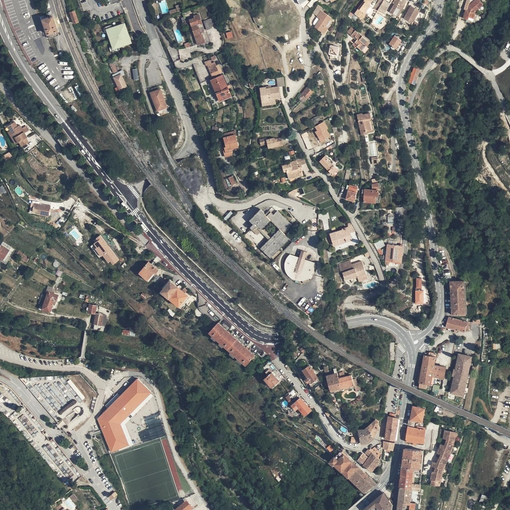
[(370,19),(374,12),(370,10),(374,4),(368,0),(362,0),(352,14),(359,19),(363,14),(370,19)]
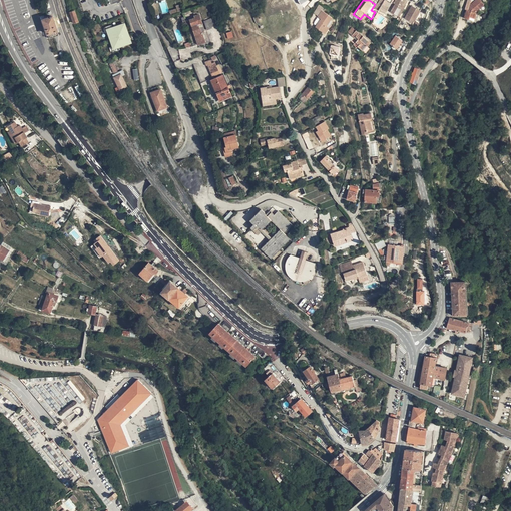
[(390,10),(398,15),(405,3),(403,2),(403,0),(393,0),(393,1),(394,2),(390,10)]
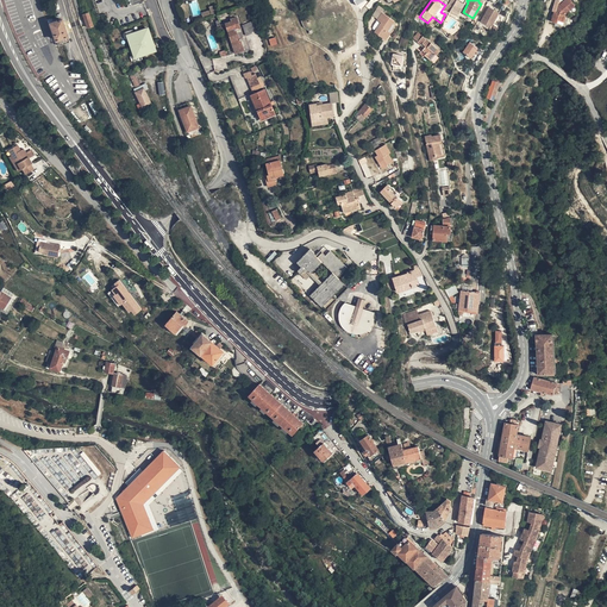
[(562,20),(561,19),(557,18),(558,16),(561,18),(562,18),(569,7),(561,1),(555,8),(554,12),(552,11),(554,7),(555,4),(550,2),(548,13),(552,14),(552,16),(550,14),(549,18),(554,19),(551,27),(558,29),(562,20)]
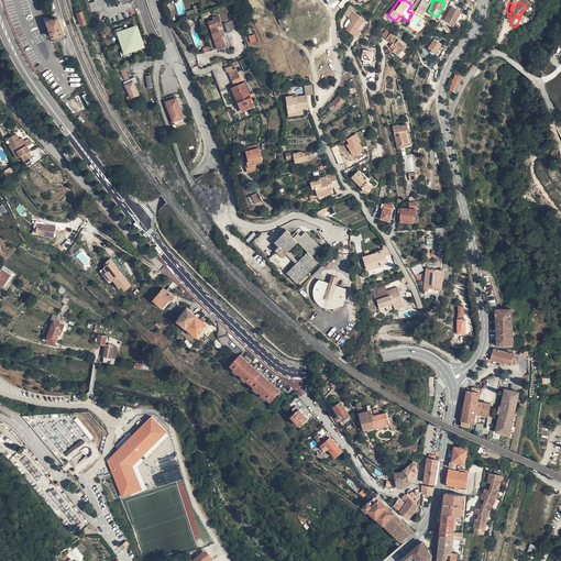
[(452,24),(460,10),(451,4),(443,19),(452,24)]
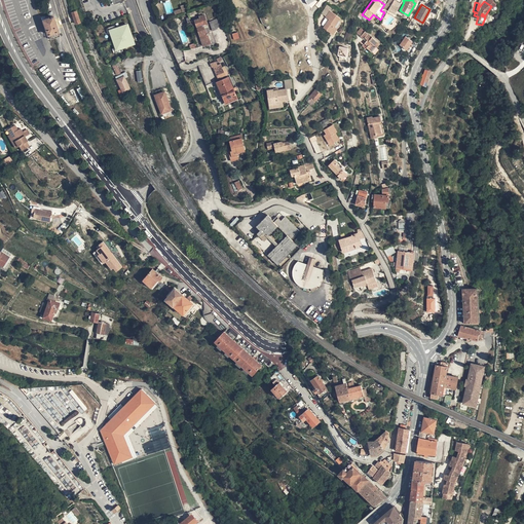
[(325,16),(330,10),(326,7),(321,14),(325,16)]
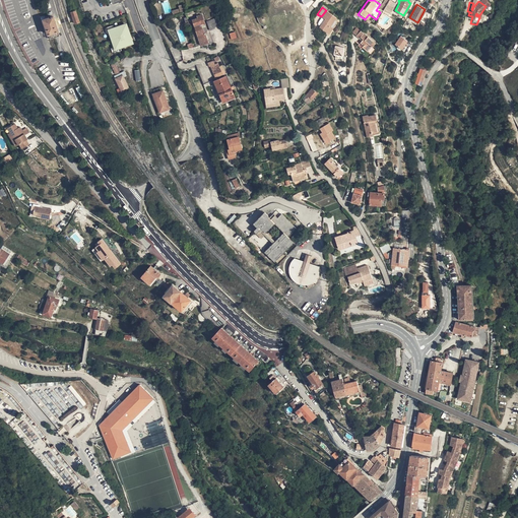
[(335,17),(326,10),(321,16),(320,17),(323,19),(317,27),(327,35),(331,28),(330,28),(336,20),(334,19),(335,17)]
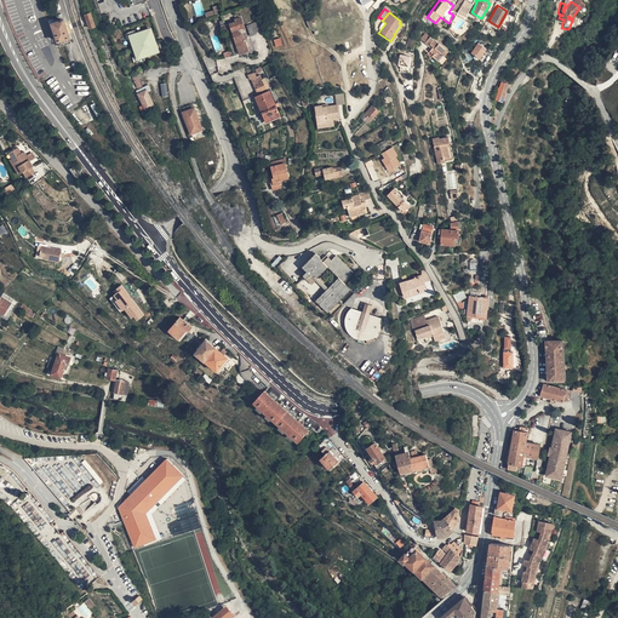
[(315,15),(312,15),(309,16),(307,19),(307,22),(308,26),(310,28),(313,29),(316,29),(319,27),(320,24),(321,21),(320,18),(318,16),(315,15)]
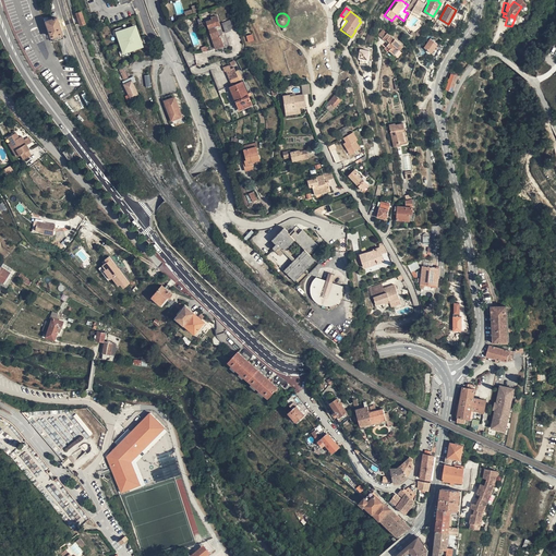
[(79,14),(74,15),(79,28),(83,26),(79,14)]
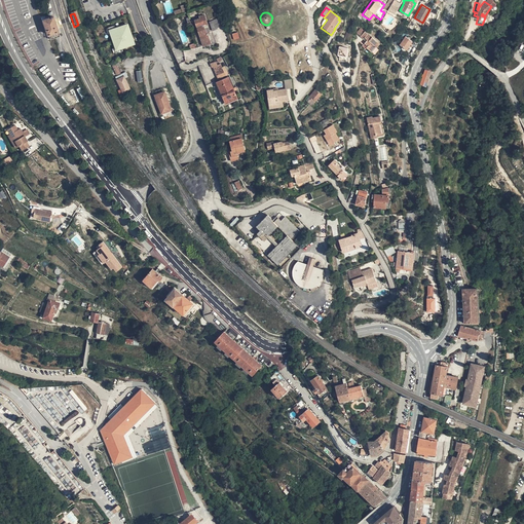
[(58,30),(52,14),(47,15),(39,19),(40,21),(45,35),(58,30)]
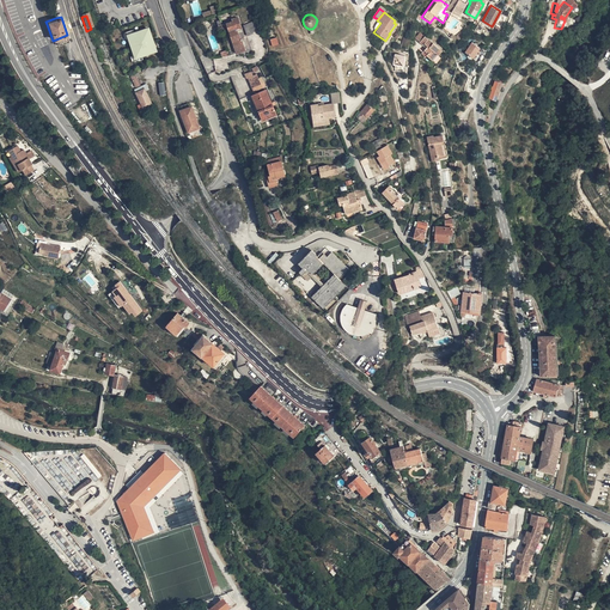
[(243,47),(242,42),(237,30),(241,29),(237,18),(231,20),(232,23),(225,26),(236,55),(245,52),(243,47)]
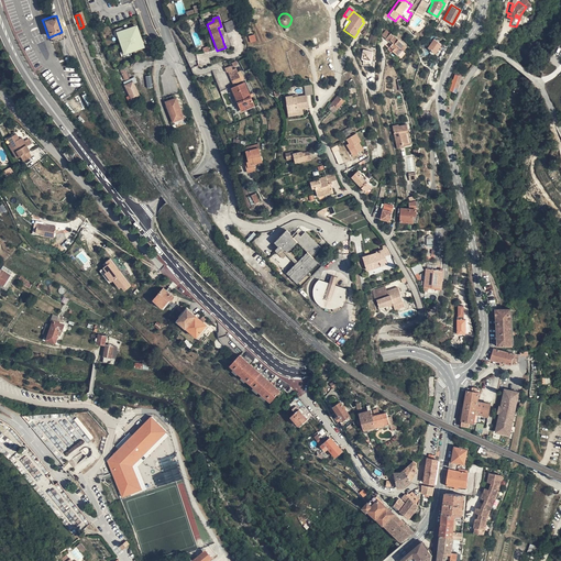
[(234,19),(223,23),(226,30),(237,25),(234,19)]
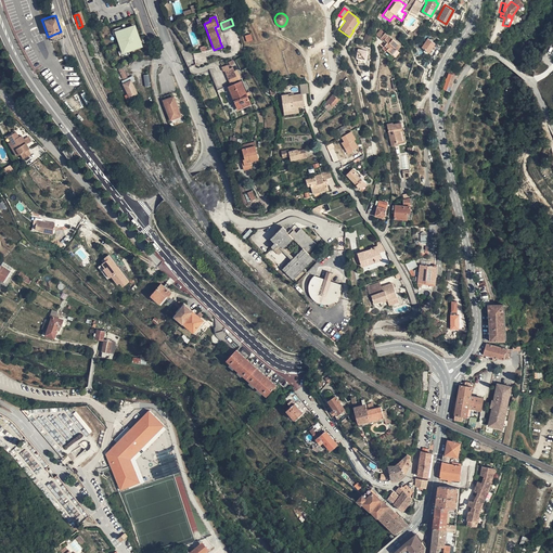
[(123,52),(127,51),(140,47),(141,43),(139,37),(138,37),(137,35),(138,34),(134,26),(132,25),(120,29),(116,31),(117,36),(116,36),(117,41),(119,40),(120,43),(118,44),(120,49),(121,49),(123,52)]
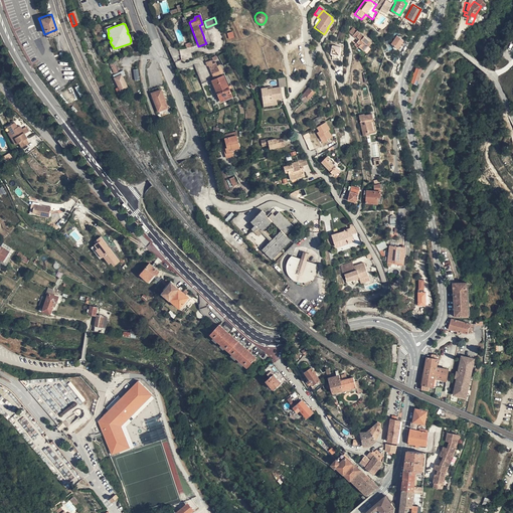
[(362,52),(366,47),(364,45),(367,41),(355,31),(351,36),(353,38),(350,42),(353,44),(352,45),(355,48),(356,47),(362,52)]
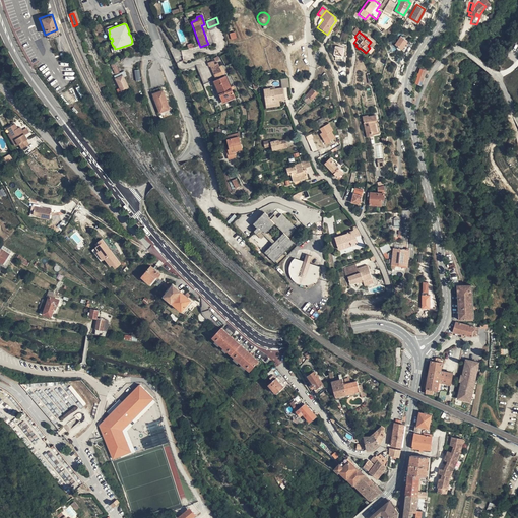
[(399,52),(406,44),(399,38),(392,46),(399,52)]
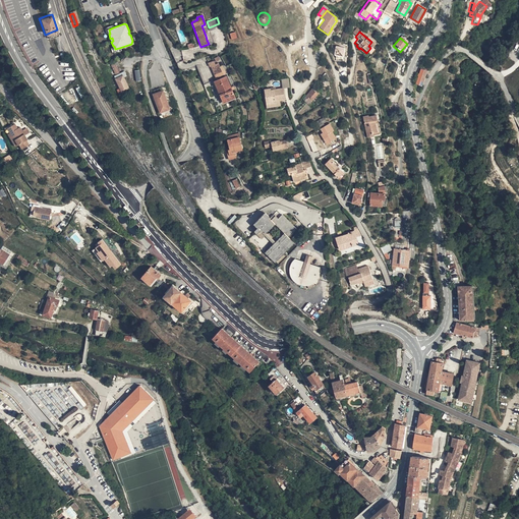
[(334,48),(332,57),(341,59),(344,50),(334,48)]
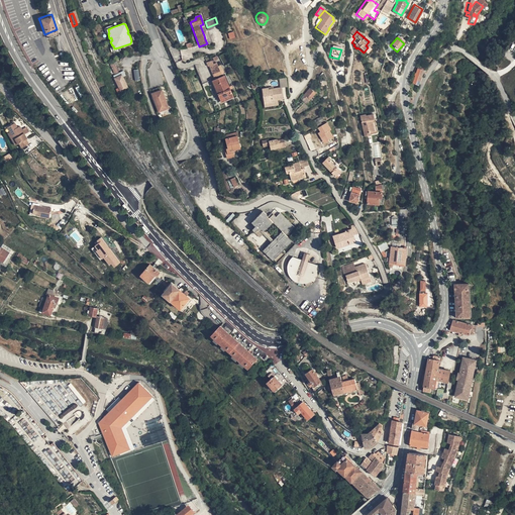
[(214,78),(221,75),(218,67),(216,63),(213,64),(211,61),(206,63),(208,68),(209,67),(214,78)]
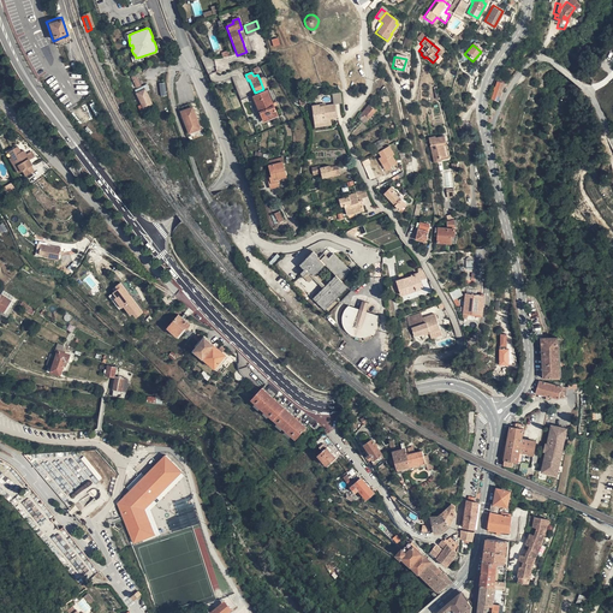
[(242,101),(249,97),(240,79),(232,79),(242,101)]
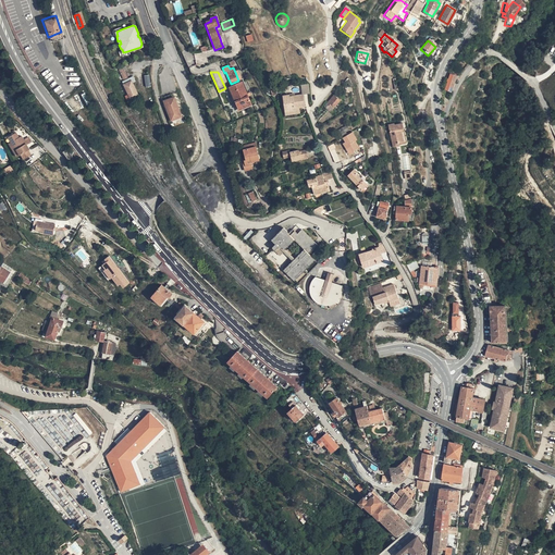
[(122,85),(123,85),(131,81),(132,83),(135,82),(132,76),(121,83),(122,85)]
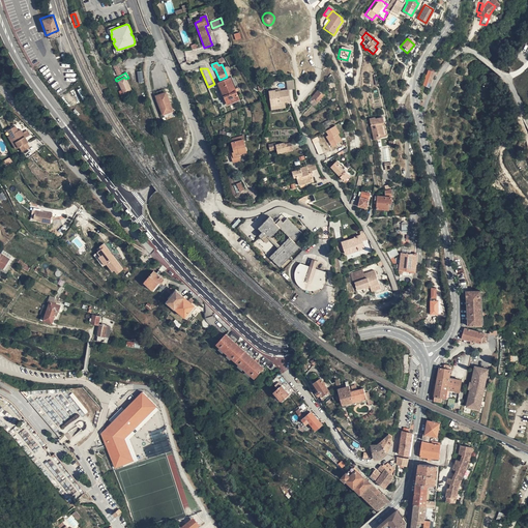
[(428,89),(431,75),(426,74),(421,88),(428,89)]
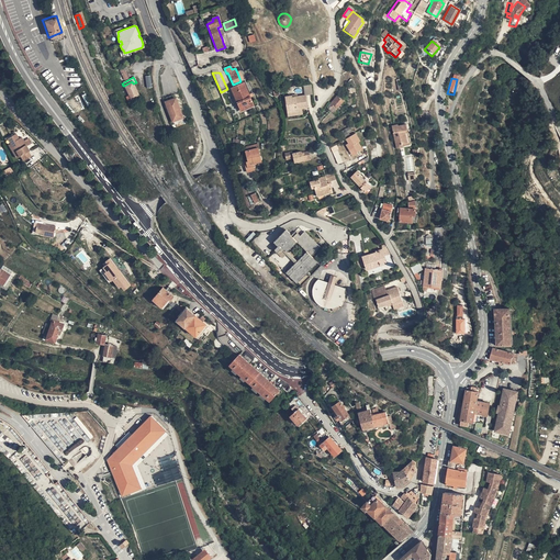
[(132,81),(124,86),(129,94),(132,100),(138,97),(133,84),(132,81)]
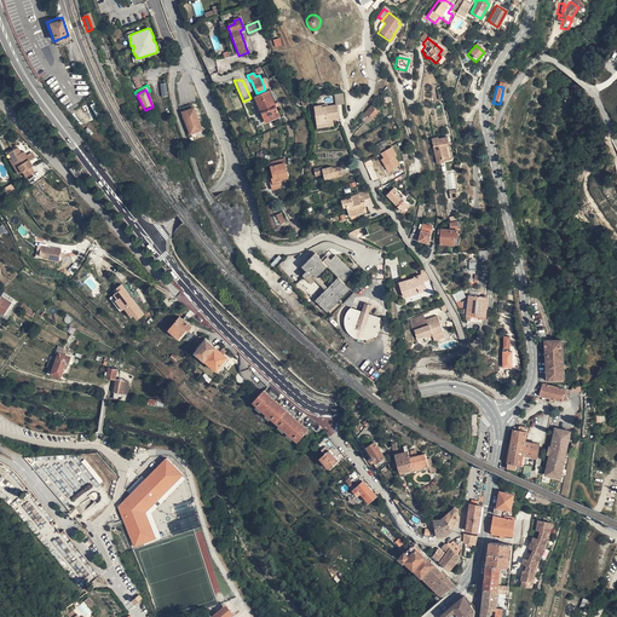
[(281,116),(269,91),(255,98),(266,122),(281,116)]
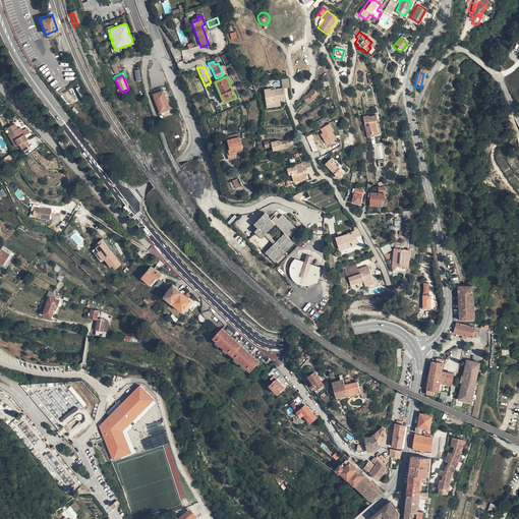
[(285,100),(283,89),(275,90),(270,91),(270,89),(264,90),(265,97),(266,105),(275,104),(275,101),(280,101),(285,100)]
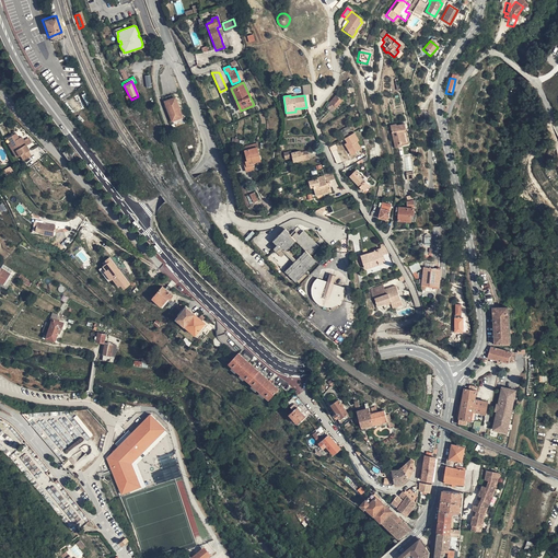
[(341,102),(336,95),(327,104),(333,109),(341,102)]
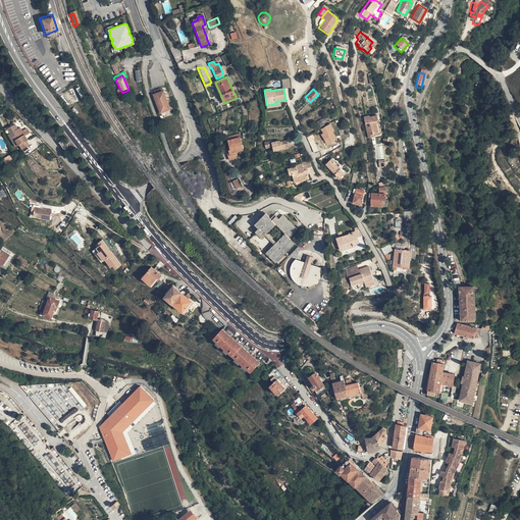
[(159,112),(168,109),(162,92),(152,95),(159,112)]
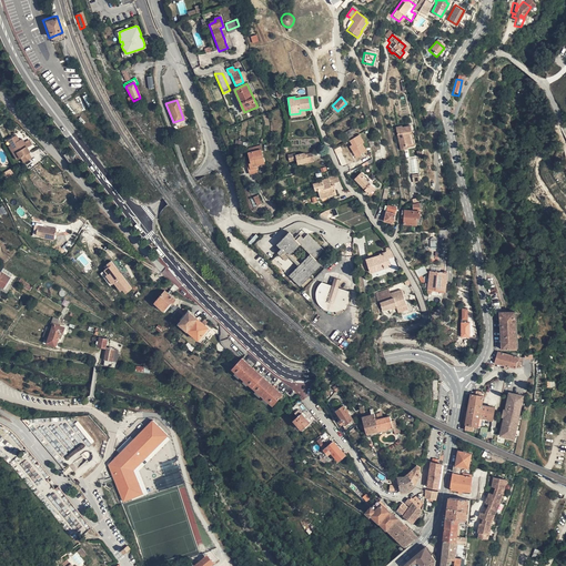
[(400,127),(398,125),(394,128),(400,149),(405,148),(404,145),(411,144),(407,134),(411,133),(408,124),(400,127)]
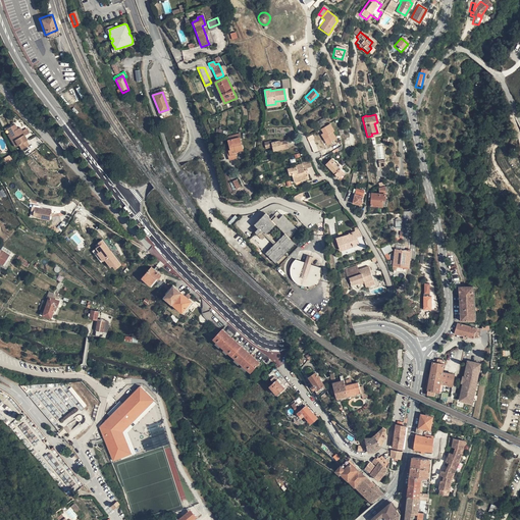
[(21,130),(18,123),(8,128),(18,148),(22,146),(24,151),(32,147),(29,142),(30,142),(23,128),(21,130)]
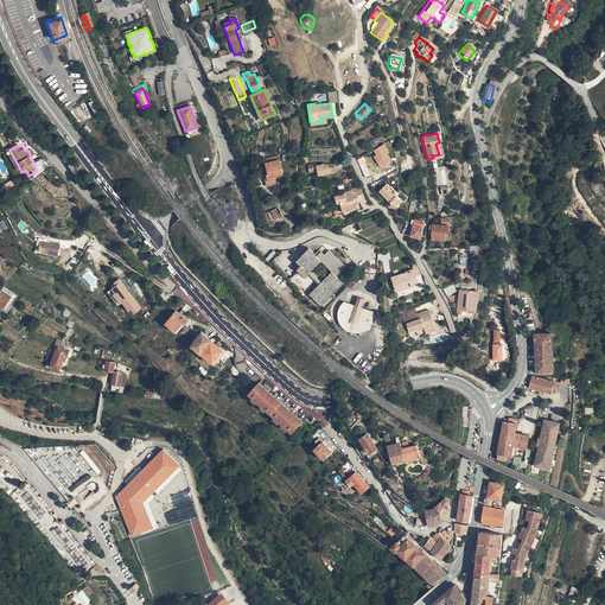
[(389,153),(384,145),(379,147),(374,151),(377,155),(375,157),(379,163),(383,160),(386,165),(392,161),(388,154),(389,153)]
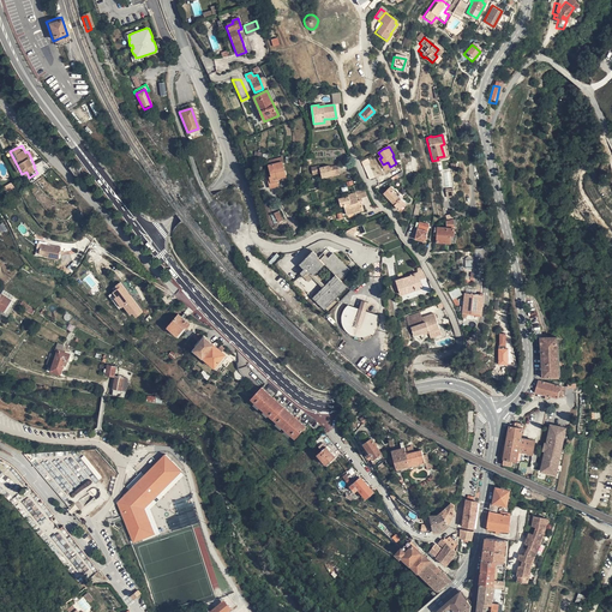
[(77,181),(84,177),(72,161),(71,160),(70,161),(69,162),(66,163),(66,166),(66,167),(77,181)]
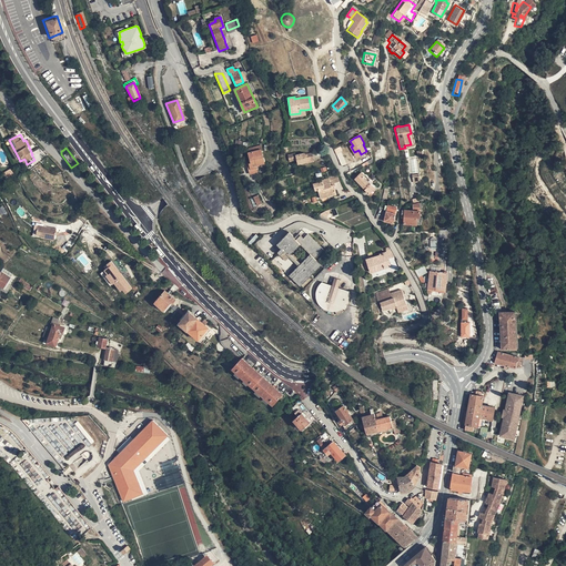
[(337,149),(332,151),(339,169),(344,167),(337,149)]
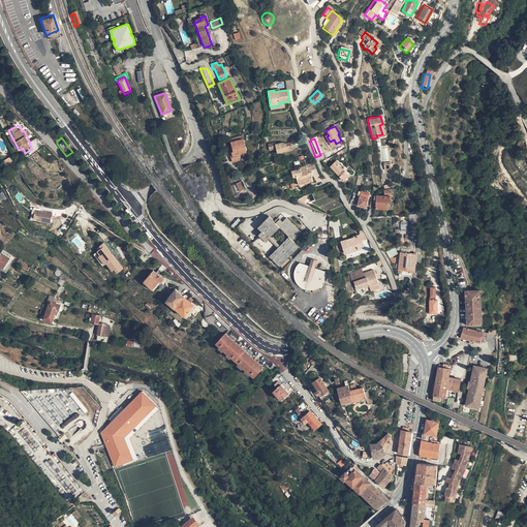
[(242,140),(235,143),(236,145),(231,147),(234,153),(231,154),(235,163),(241,161),(239,155),(246,153),(242,140)]
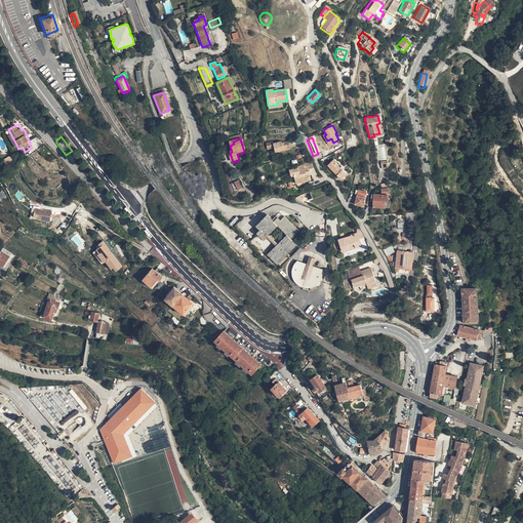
[(289,148),(288,142),(281,143),(281,142),(273,144),(273,142),(266,144),(267,149),(274,148),(275,152),(283,150),(282,149),(289,148)]
